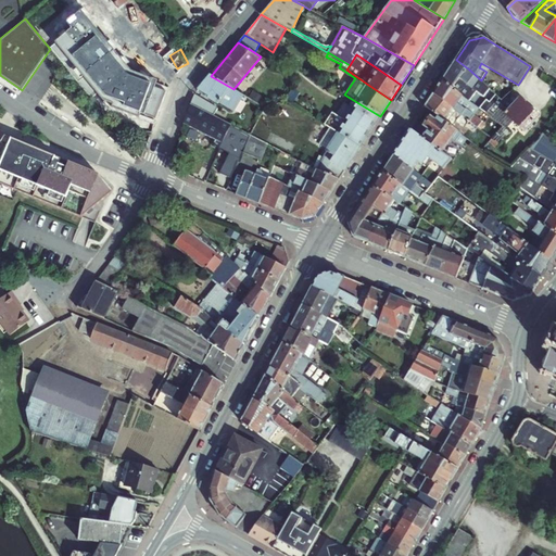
[(469,70),(456,60),(442,81),(467,99),(474,90),(484,97),(490,89),(481,80),(469,70)]
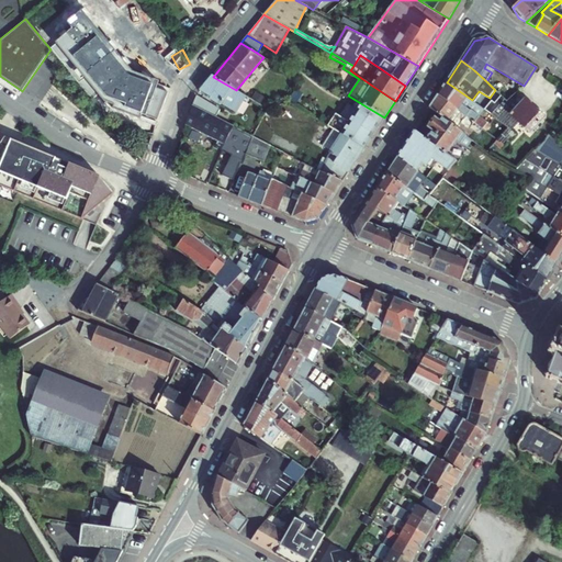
[(138,65),(104,88),(115,103),(128,93),(132,100),(153,86),(138,65)]
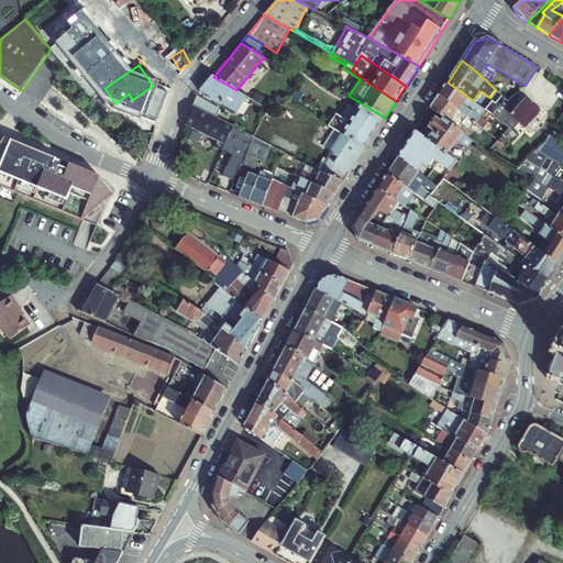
[(246,97),(236,90),(213,77),(201,89),(212,97),(211,99),(221,105),(222,103),(236,112),(246,97)]
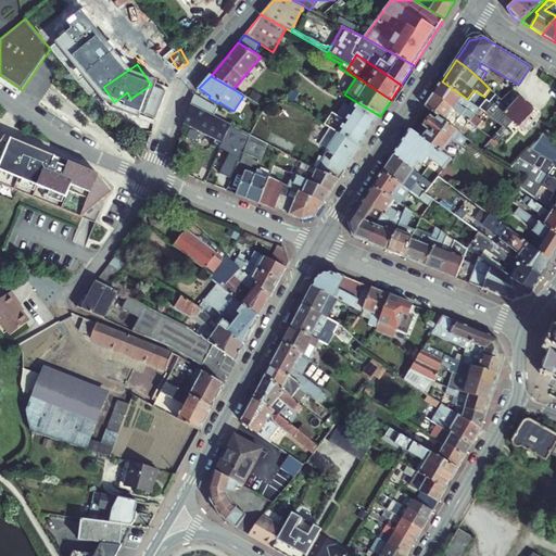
[(467,99),(442,81),(433,95),(478,128),(482,130),(487,124),(475,115),(479,109),(467,99)]
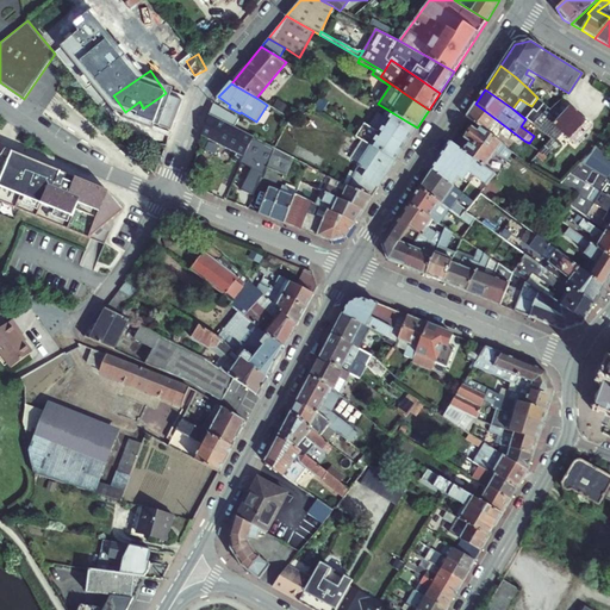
[(329,103),(322,98),(315,109),(322,113),(329,103)]
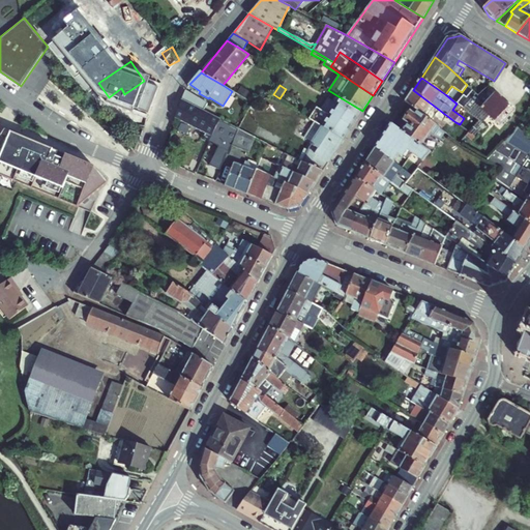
[(181,100),(203,111),(207,104),(185,90),(181,100)]
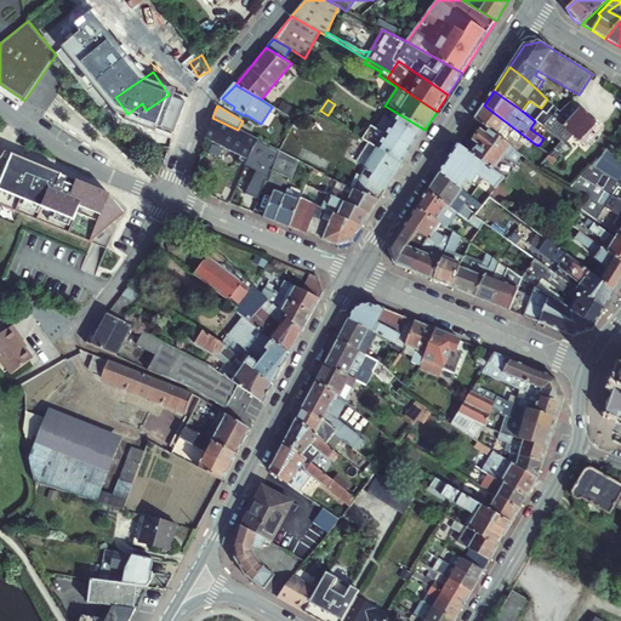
[(484,106),(476,120),(489,131),(518,153),(524,146),(529,149),(534,143),(484,106)]
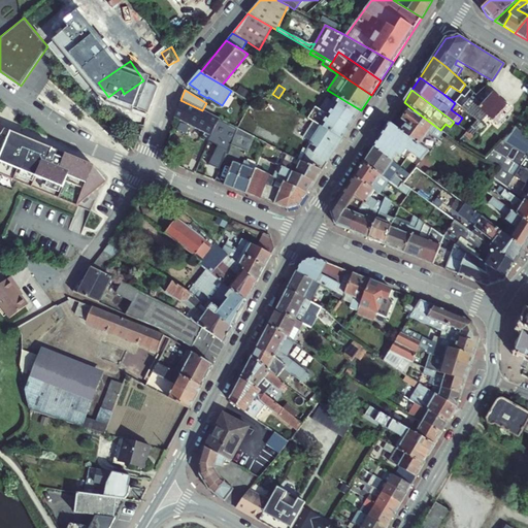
[(462,96),(455,103),(477,121),(465,135),(471,140),(477,133),(479,134),(485,127),(482,123),(488,116),(498,125),(512,110),(510,106),(507,104),(504,104),(494,94),(483,106),(472,96),(468,100),(462,96)]
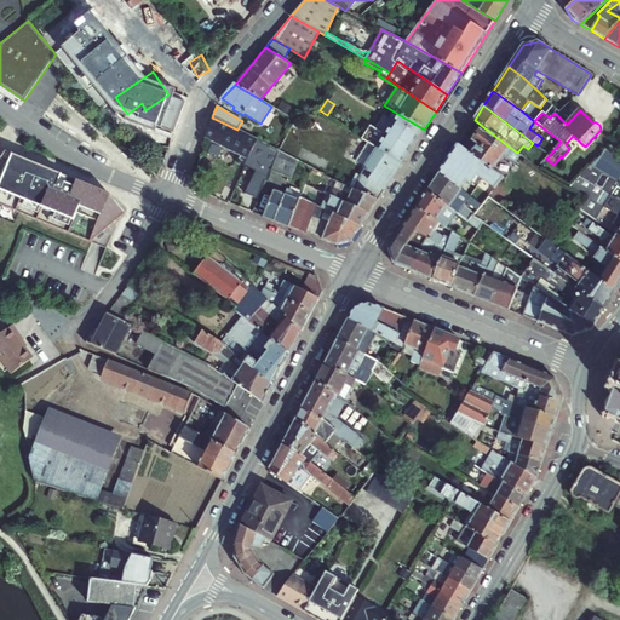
[(371,126),(362,139),(368,143),(402,164),(424,130),(400,115),(395,122),(384,116),(377,128),(371,126)]
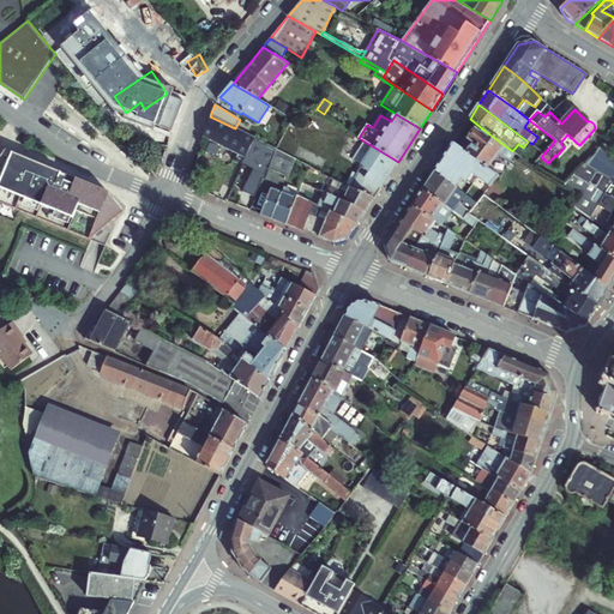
[(210,116),(203,137),(238,155),(236,158),(254,168),(257,163),(260,156),(266,160),(269,161),(275,149),(235,128),(210,116)]
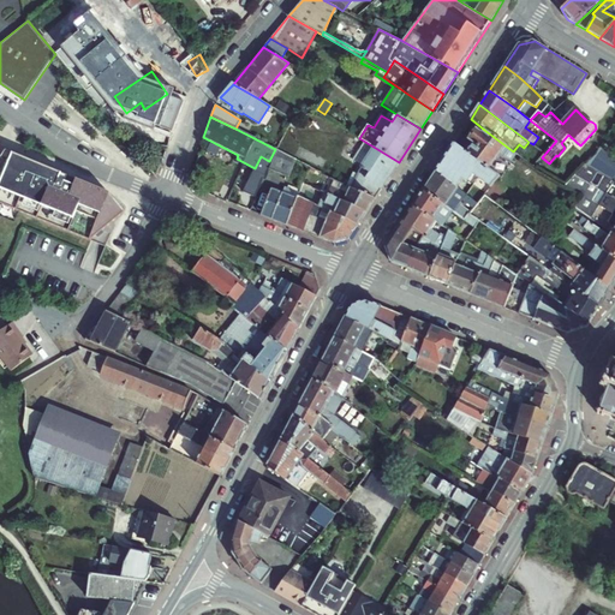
[(471,142),(473,143),(466,153),(489,169),(499,155),(511,163),(517,154),(513,151),(484,130),(482,133),(478,131),(475,132),(471,137),(471,142)]
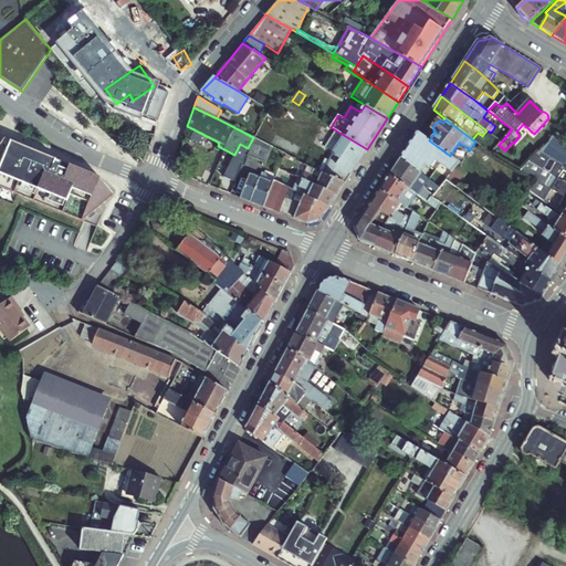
[(323,173),(323,174),(345,184),(367,149),(336,130),(325,147),(334,153),(328,160),(325,158),(320,170),(323,173)]
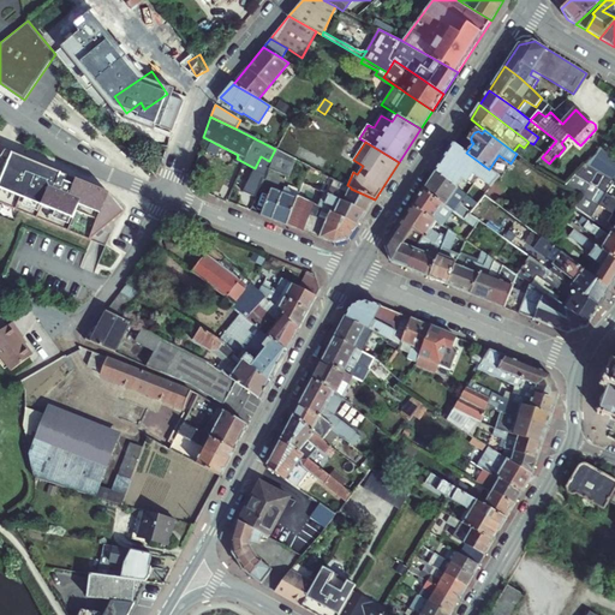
[(458,187),(463,178),(469,181),(473,174),(491,186),(495,183),(500,177),(489,169),(466,153),(454,144),(436,172),(458,187)]
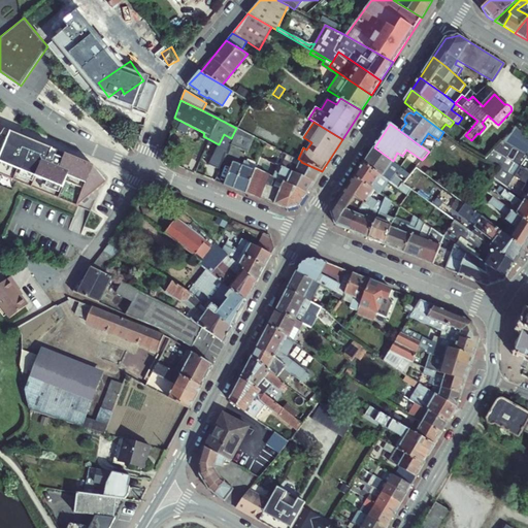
[(527,135),(514,128),(509,136),(502,142),(527,156),(525,159),(527,161),(527,135)]
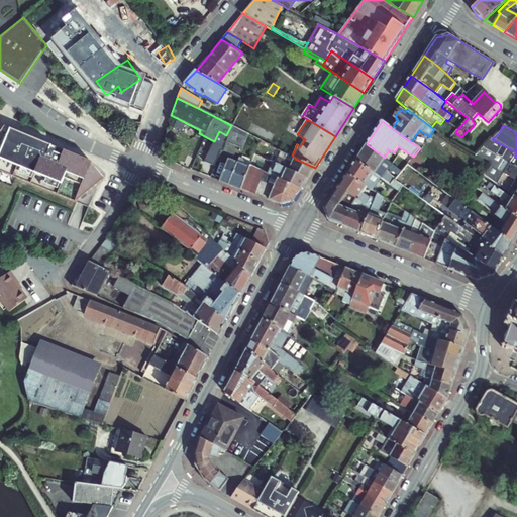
[(233,126),(226,142),(243,149),(249,134),(233,126)]
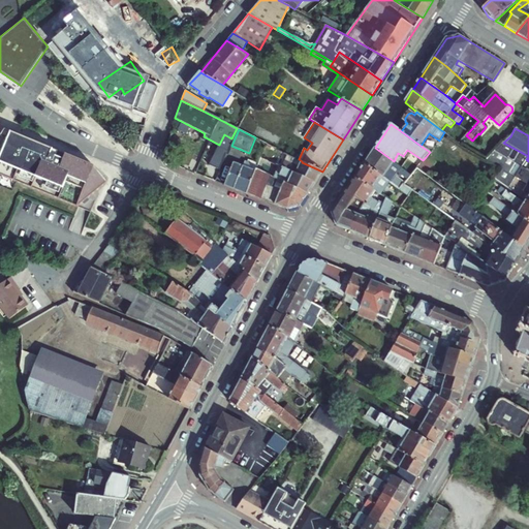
[(95,166),(10,131),(0,157),(0,174),(78,206),(106,181),(95,166)]
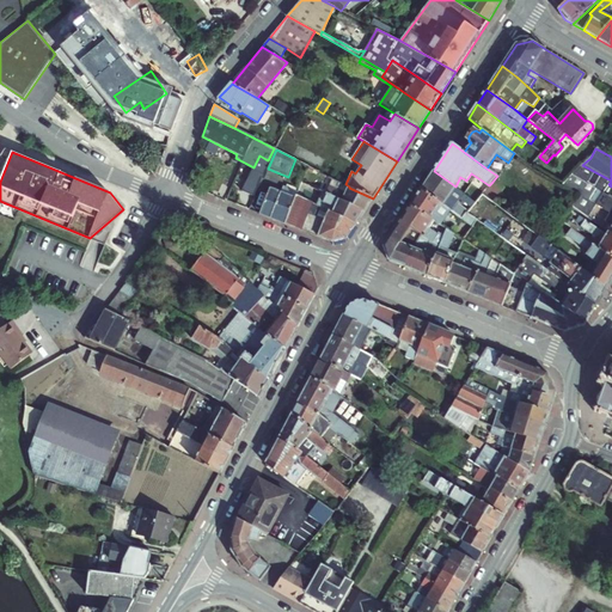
[(265,159),(259,155),(256,163),(262,166),(265,159)]
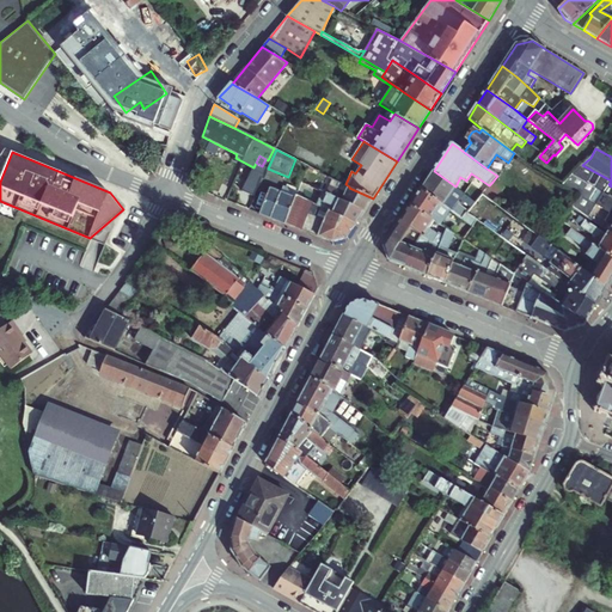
[(580,195),(573,207),(588,218),(597,203),(611,212),(611,213),(607,221),(610,224),(606,231),(609,232),(611,233),(611,199),(604,194),(609,184),(611,181),(582,165),(563,185),(580,195)]
